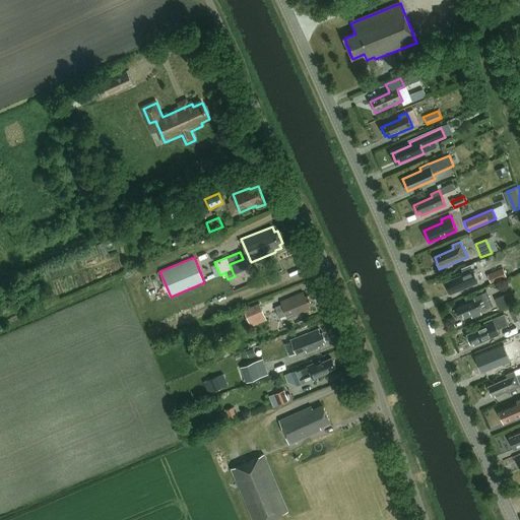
[(445,282),(450,295),(477,283),(471,267),(462,271),(464,274),(445,282)]
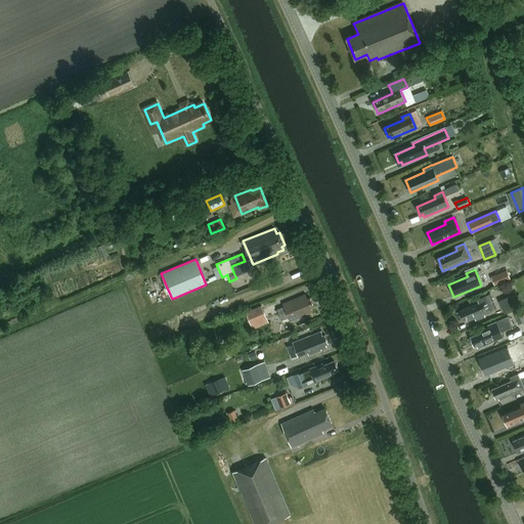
[(510,279),(507,270),(491,276),(494,286),(510,279)]
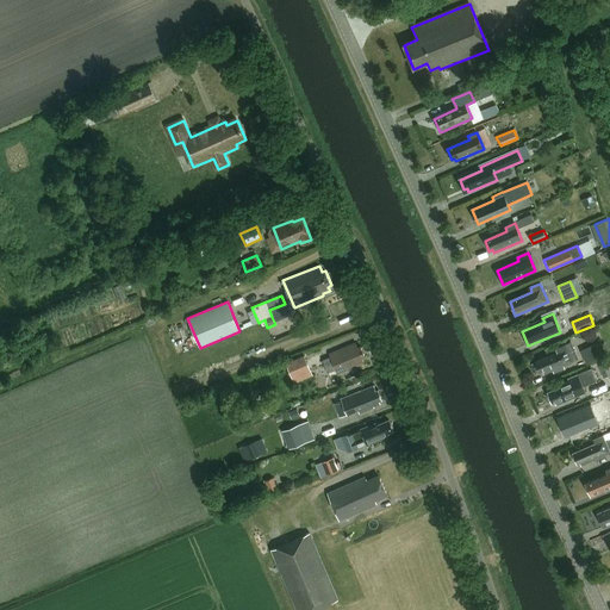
[(358,348),(356,344),(353,346),(329,354),(331,358),(323,361),(328,374),(335,371),(337,375),(365,365),(362,360),(366,358),(361,347),(358,348)]
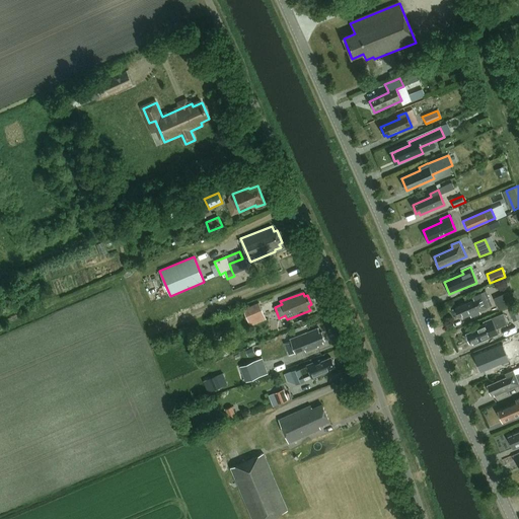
[(513,304),(510,298),(508,293),(500,296),(499,297),(494,299),(497,304),(499,310),(509,306),(513,304)]
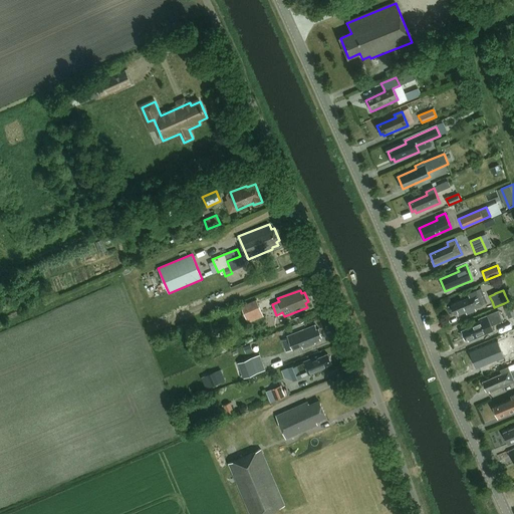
[(475,308),(482,305),(476,291),(469,294),(470,297),(451,305),(455,314),(457,313),(458,315),(466,312),(467,314),(476,310),(475,308)]
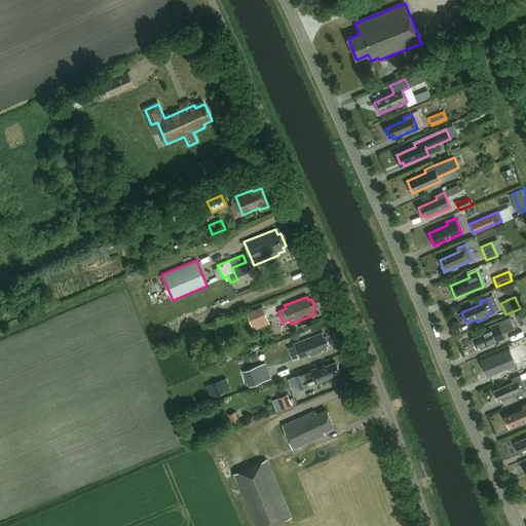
[(267,322),(261,307),(247,313),(252,327),(267,322)]
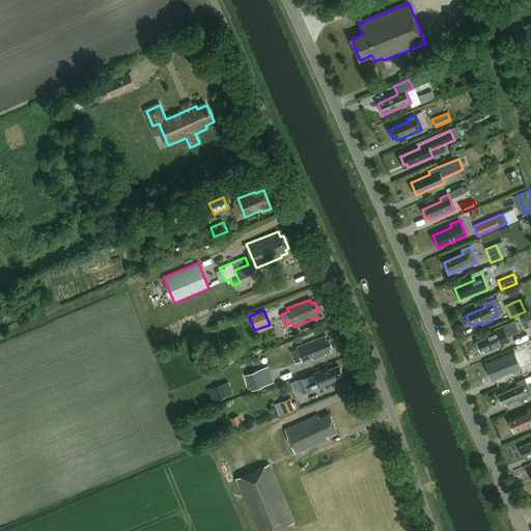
[(484,353),(509,341),(507,337),(519,332),(514,322),(495,330),(497,334),(477,341),(480,351),(483,350),(484,353)]
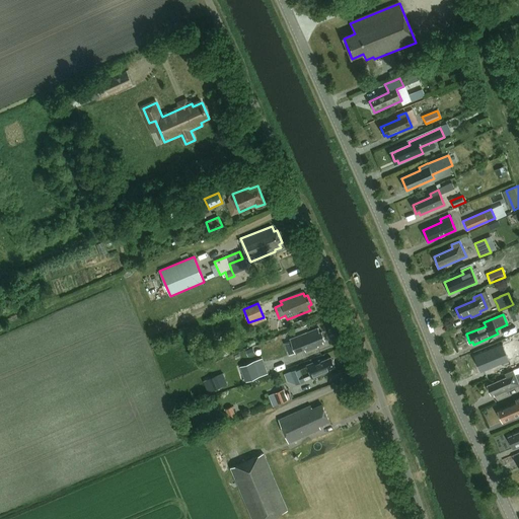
[(319,334),(318,328),(290,339),(290,341),(284,343),(288,353),(295,351),(296,354),(305,351),(305,352),(317,348),(317,346),(323,344),(322,341),(325,340),(322,332),(319,334)]
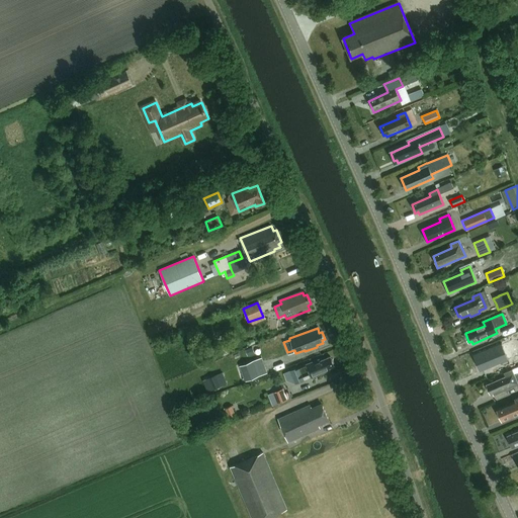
[(208,345),(218,341),(214,334),(205,338),(208,345)]
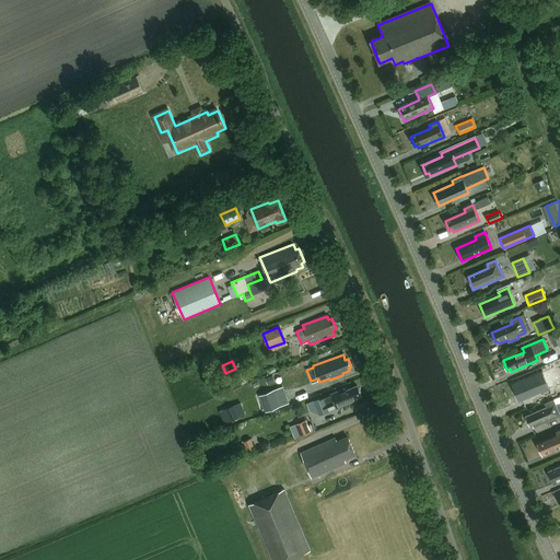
[(535,380),(514,388),(518,398),(522,397),(523,399),(549,388),(543,372),(534,376),(535,380)]
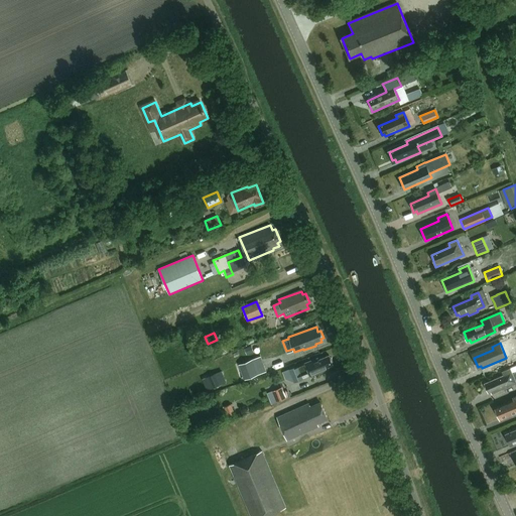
[(264,355),(240,364),(246,380),(269,371),(264,355)]
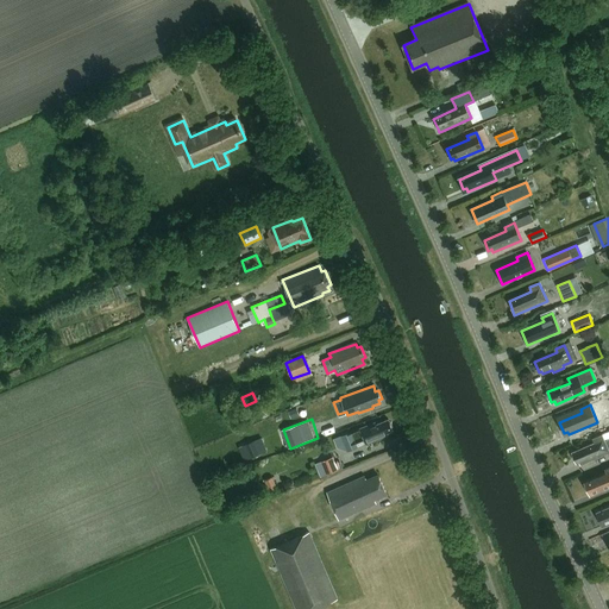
[(377,424),(343,438),(349,451),(357,447),(356,443),(365,439),(366,444),(382,437),(382,435),(393,431),(389,421),(377,426),(377,424)]
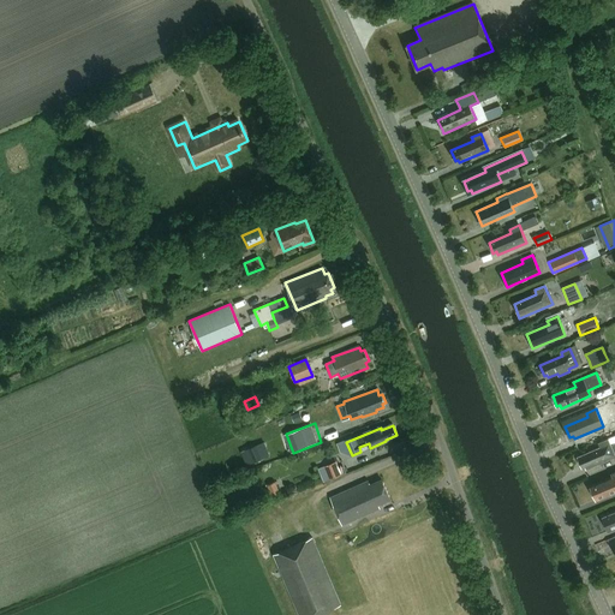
[(614,436),(608,440),(598,443),(601,448),(578,457),(577,457),(581,469),(585,467),(586,470),(614,457),(614,455),(610,446),(614,443),(614,436)]
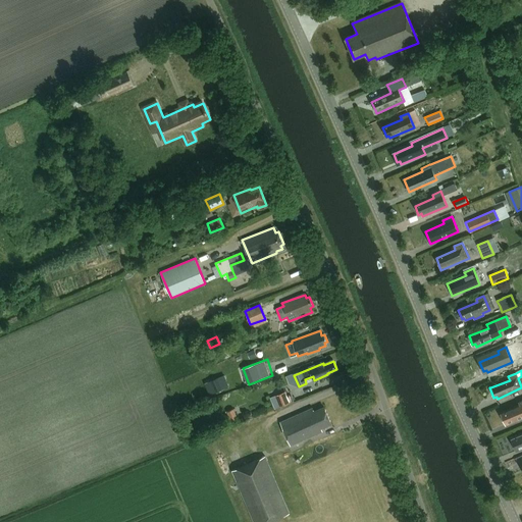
[(222,389),(217,378),(210,381),(215,394),(222,389)]
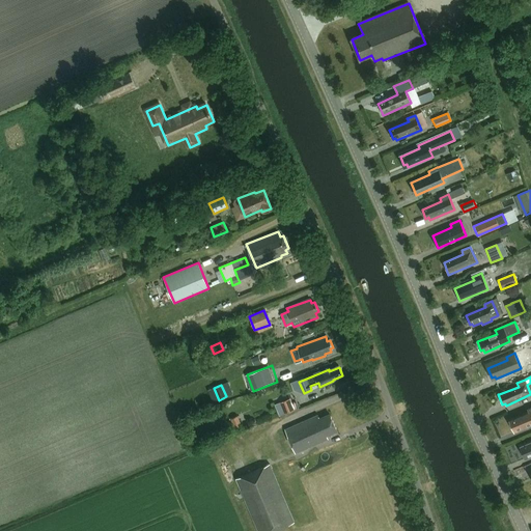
[(295,411),(290,398),(279,402),(284,415),(295,411)]
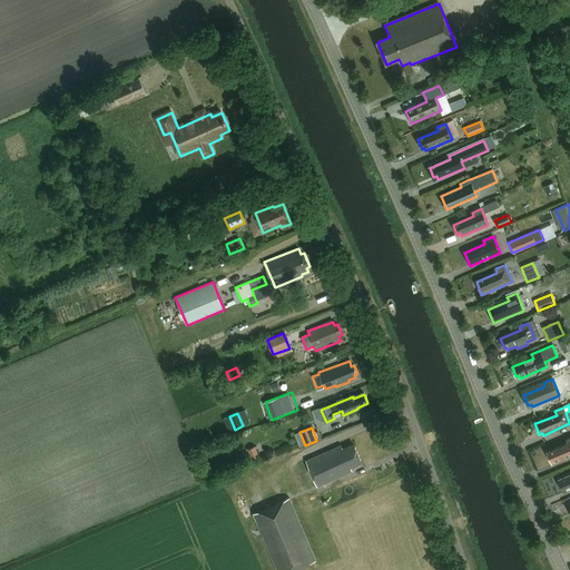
[(547,451),(551,462),(554,460),(556,463),(569,457),(569,438),(567,440),(568,443),(547,451)]
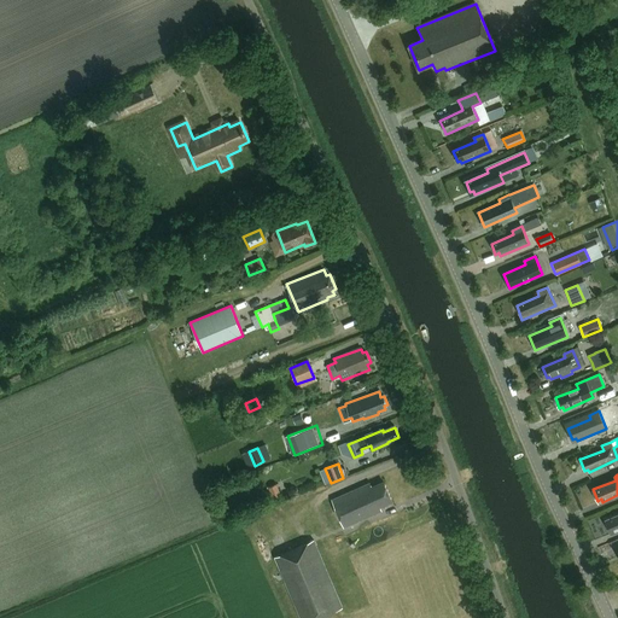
[(277,497),(285,494),(280,483),(272,487),(277,497)]
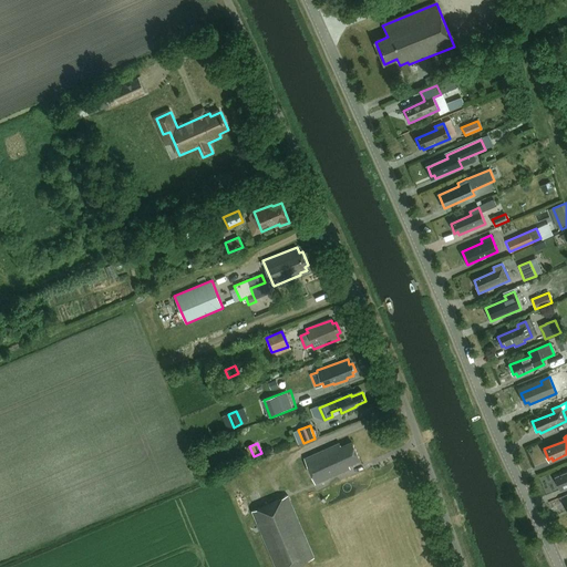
[(348,465),(360,461),(352,444),(341,449),(340,444),(303,460),(315,485),(344,472),(343,470),(349,467),(348,465)]
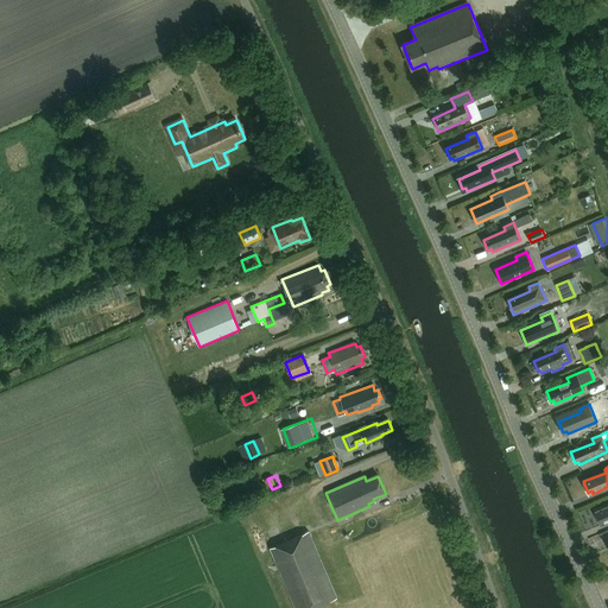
[(602,526),(607,523),(607,506),(595,512),(602,526)]
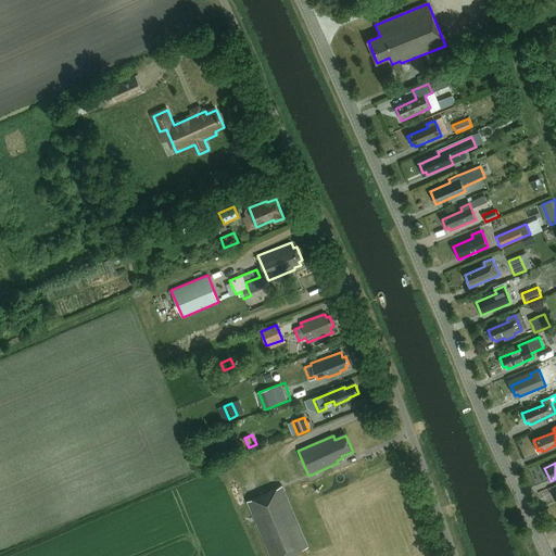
[(282,487),(247,502),(269,555),(288,555),(308,547),(282,487)]
